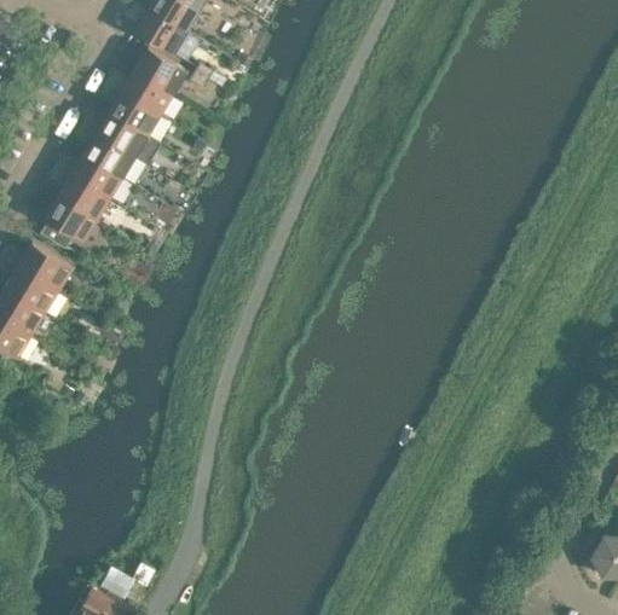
[(151,0),(152,0),(148,10),(186,34),(200,13),(178,0),(151,0)]
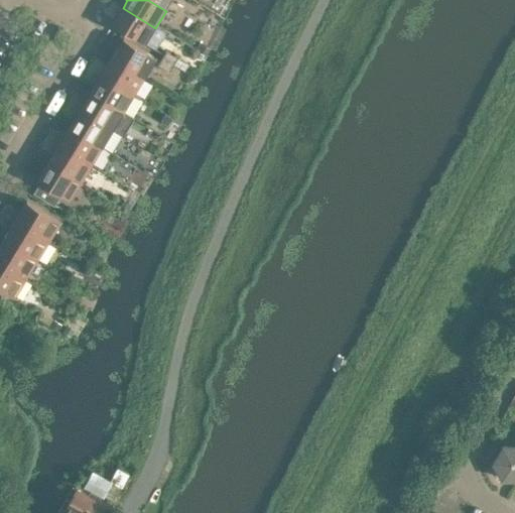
[(148,0),(166,11),(172,0),(148,0)]
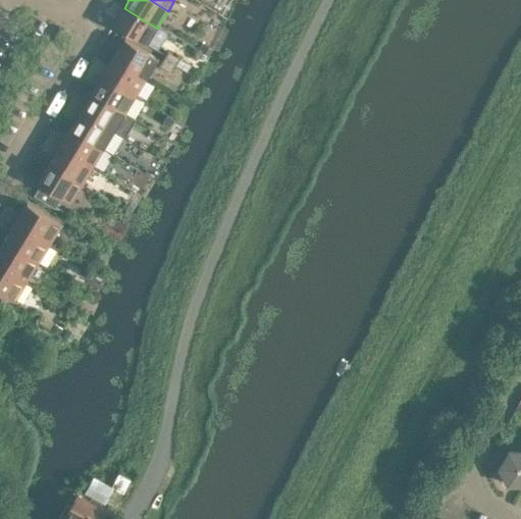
[(113,28),(140,44),(146,47),(157,29),(124,8),(113,28)]
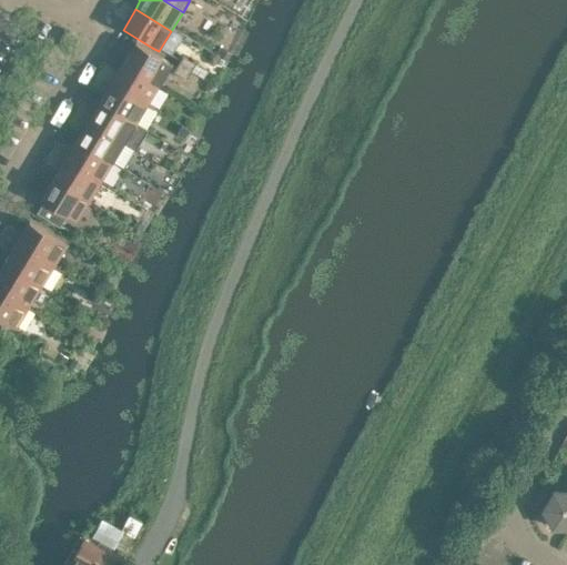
[(171,67),(135,44),(123,66),(159,88),(171,67)]
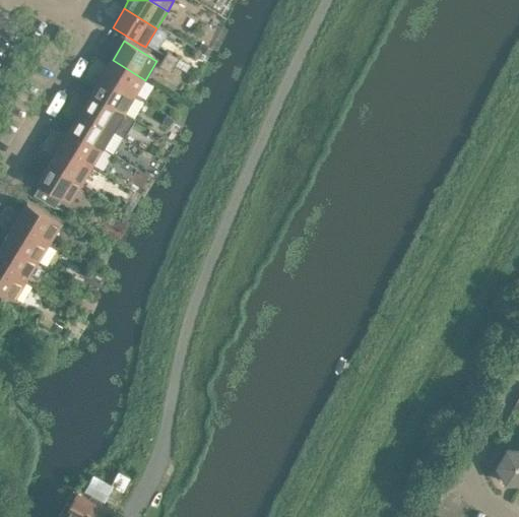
[(211,52),(202,47),(198,53),(207,59),(211,52)]
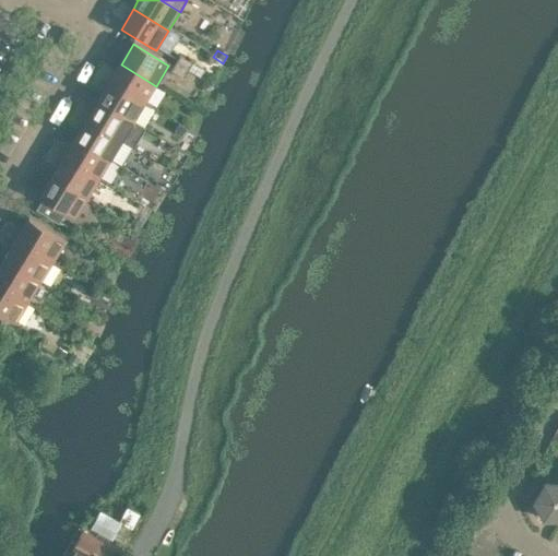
[(192,66),(179,58),(175,66),(187,73),(192,66)]
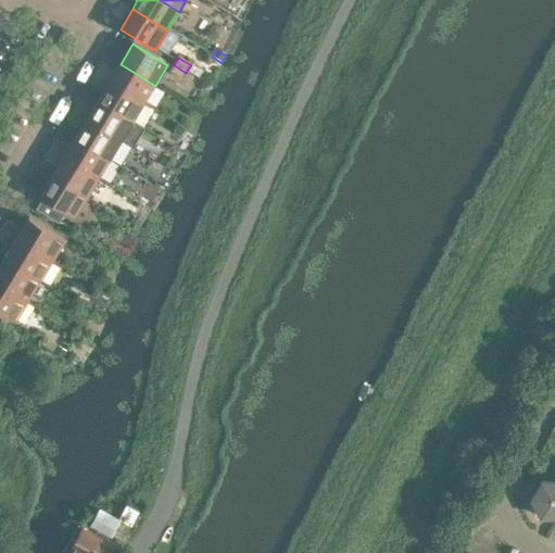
[(115,72),(101,64),(96,75),(144,104),(155,86),(121,64),(115,72)]
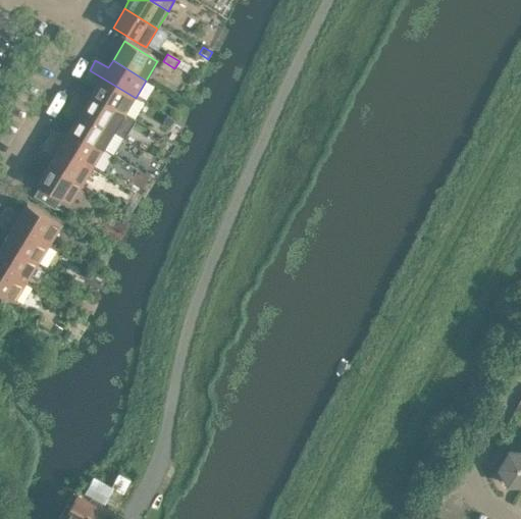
[(159,68),(170,75),(174,68),(163,61),(159,68)]
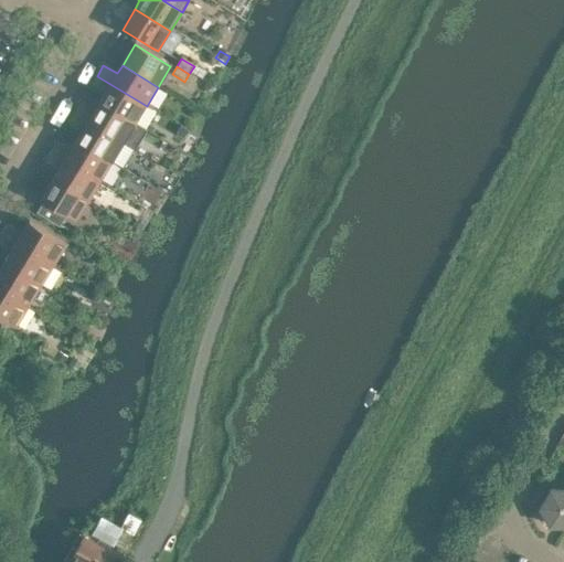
[(194,66),(189,74),(202,81),(206,73),(194,66)]
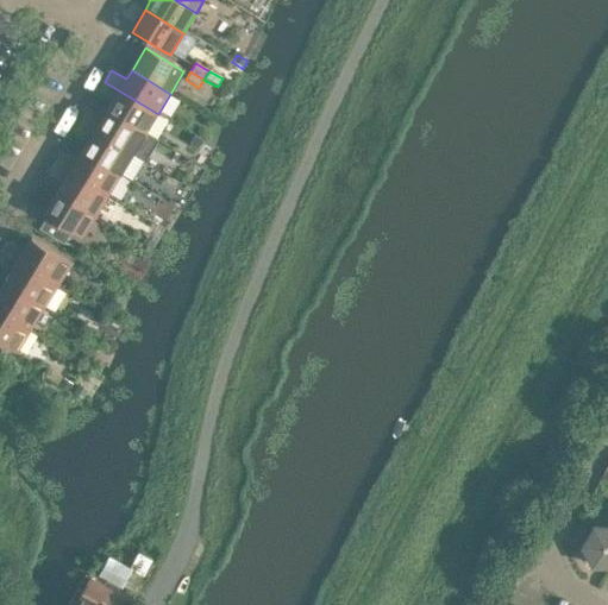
[(98,93),(112,102),(106,112),(145,134),(158,114),(105,82),(98,93)]
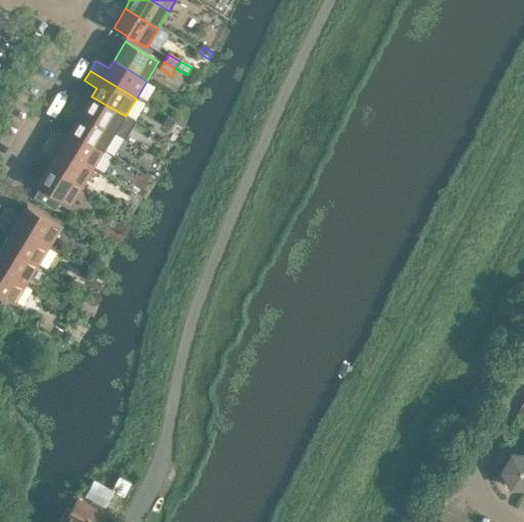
[(87,104),(74,96),(68,107),(114,134),(125,116),(91,96),(87,104)]
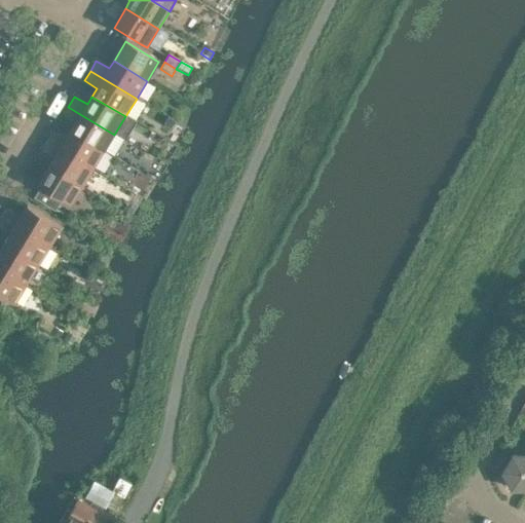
[(62,116),(75,124),(70,133),(104,152),(114,135),(68,107),(62,116)]
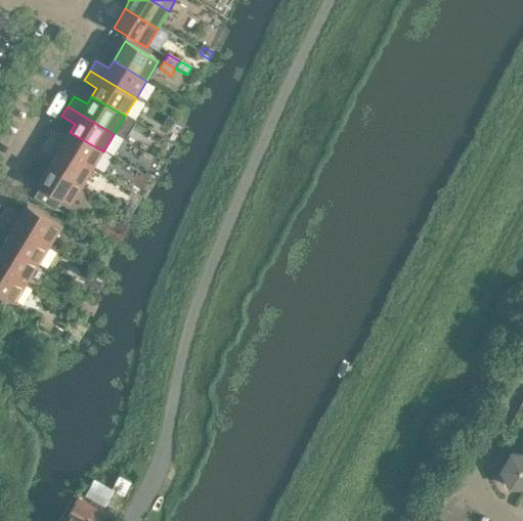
[(66,139),(52,132),(46,141),(92,170),(103,152),(70,132),(66,139)]
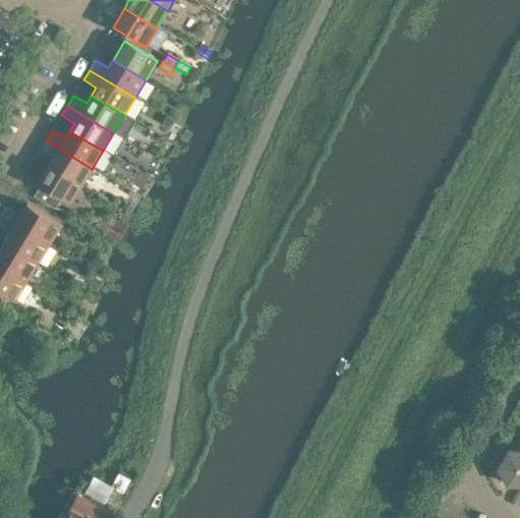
[(40,151),(53,159),(48,166),(81,186),(92,169),(46,140),(40,151)]
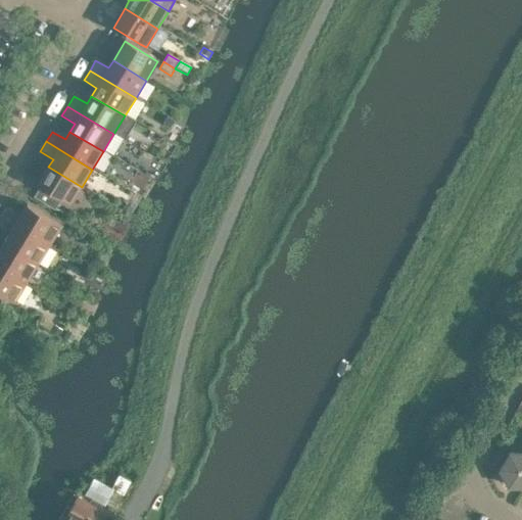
[(69,206),(82,187),(48,167),(37,186),(40,188),(33,198),(54,211),(60,200),(69,206)]
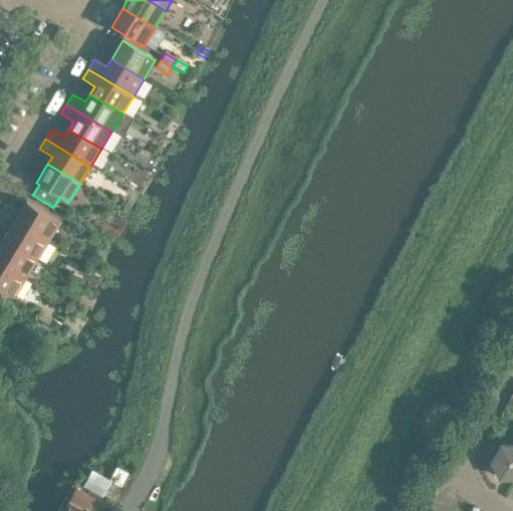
[(59,223),(26,203),(19,214),(5,205),(0,212),(0,214),(48,243),(59,223)]
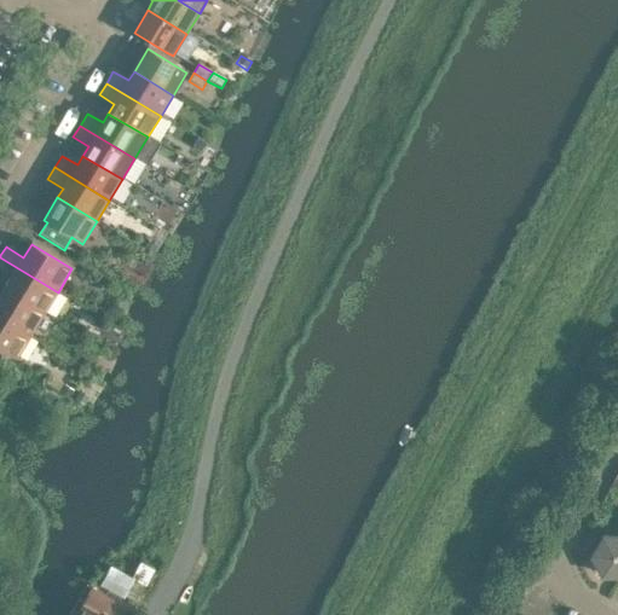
[(0,272),(11,278),(4,290),(44,314),(58,293),(0,257),(0,272)]
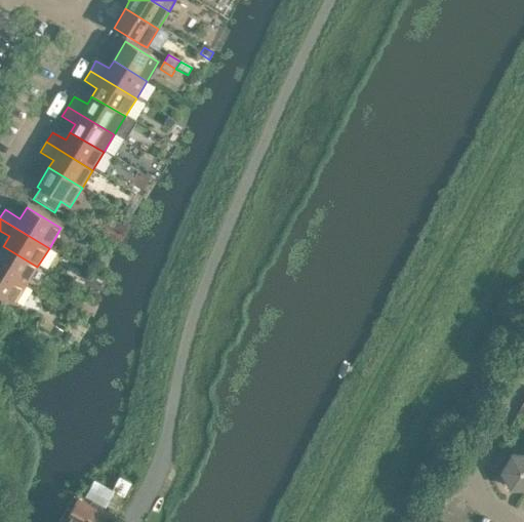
[(78,222),(76,225),(88,234),(92,229),(85,221),(78,222)]
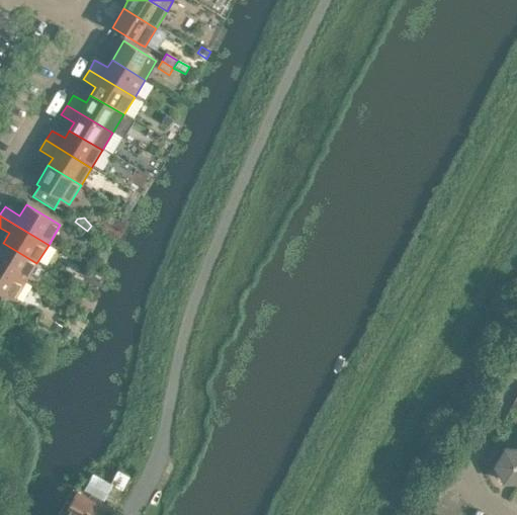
[(0,266),(25,282),(36,263),(3,243),(0,247),(0,266)]
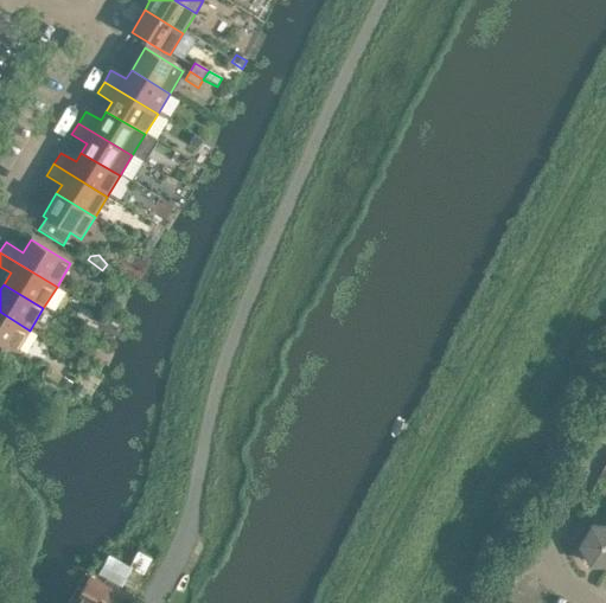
[(0,344),(16,353),(30,331),(0,312),(0,344)]
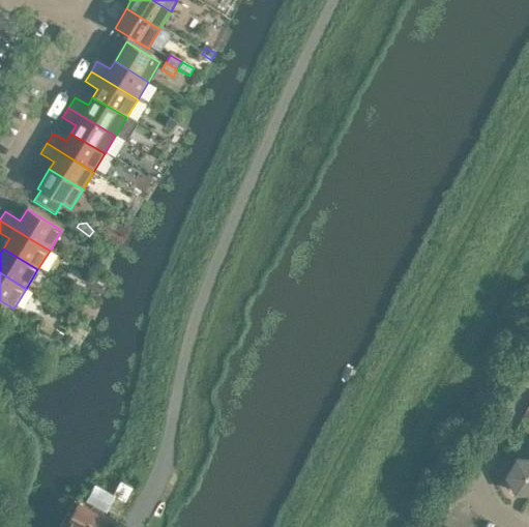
[(528,494),(528,461),(516,461),(505,477),(515,494),(528,494)]
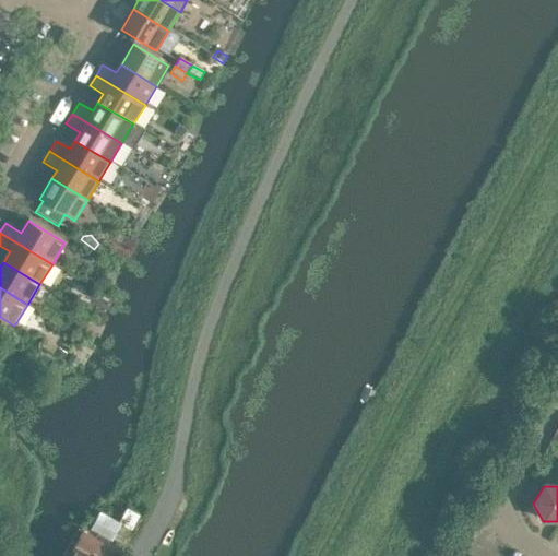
[(110,543),(121,525),(101,512),(90,529),(110,543)]
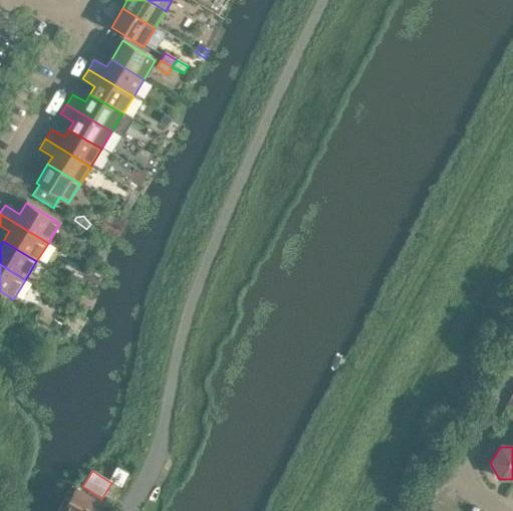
[(75,488),(62,510),(108,510),(110,508),(75,488)]
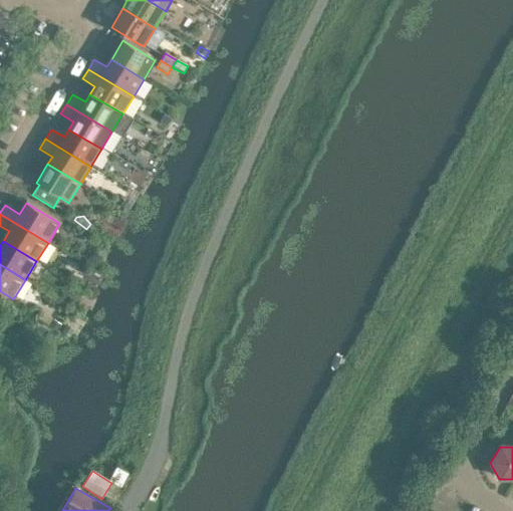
[(415,503),(405,497),(400,504),(409,510),(411,510),(415,503)]
